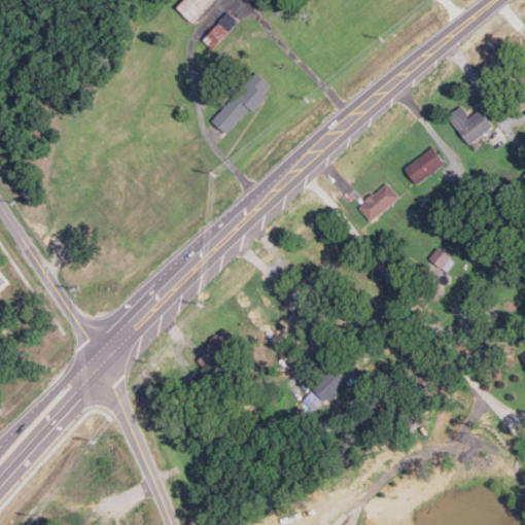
[(183,0),(176,8),(191,23),(214,0),(183,0)]
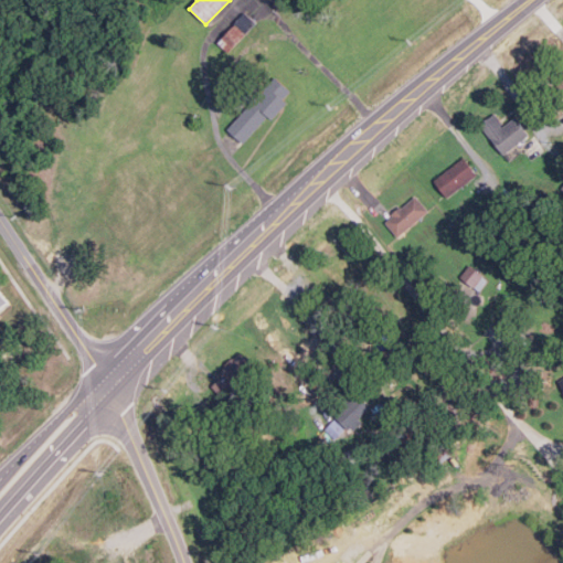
[(220,44),(233,53),(254,23),(242,14),(220,44)]
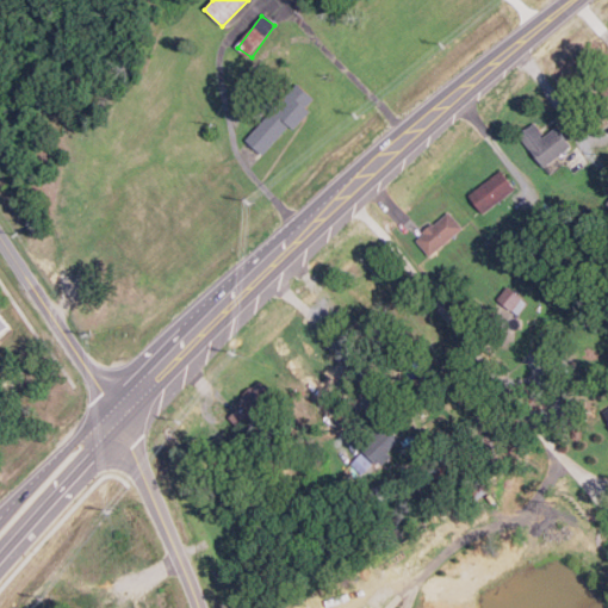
[(246,141),(265,157),(314,100),(296,85),(285,98),(272,87),(258,104),(268,115),(246,141)]
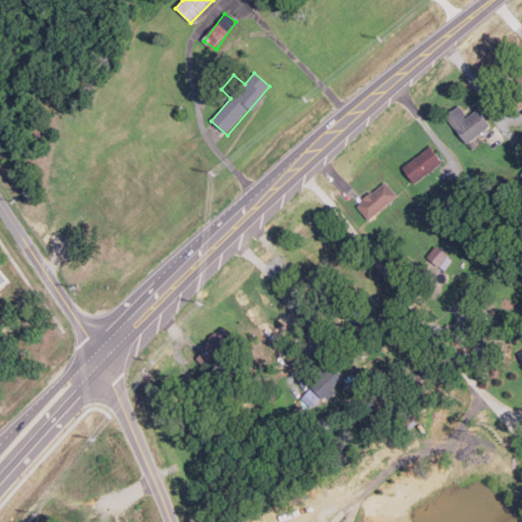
[(521,100),(521,75),(501,89),(512,107),(521,100)]
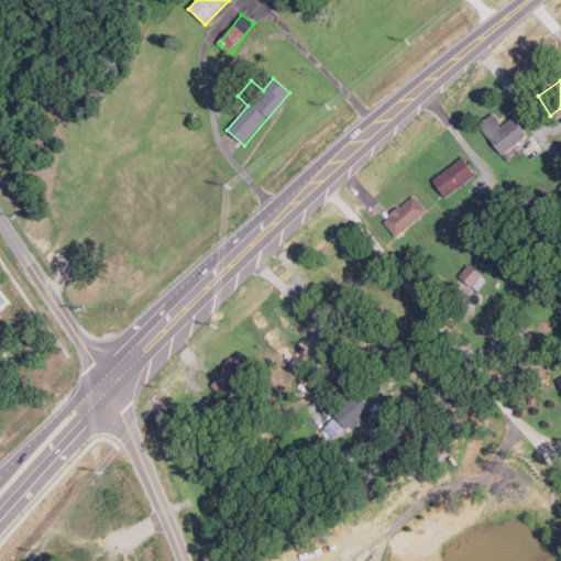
[(527,136),(514,118),(502,127),(493,114),(479,124),(501,156),(527,136)]
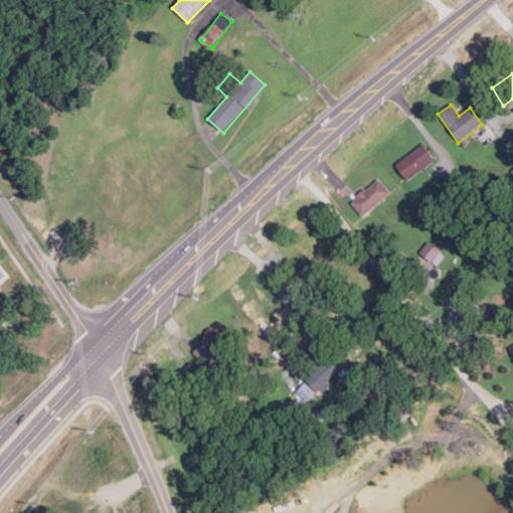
[(434,160),(421,145),(394,166),(407,182),(434,160)]
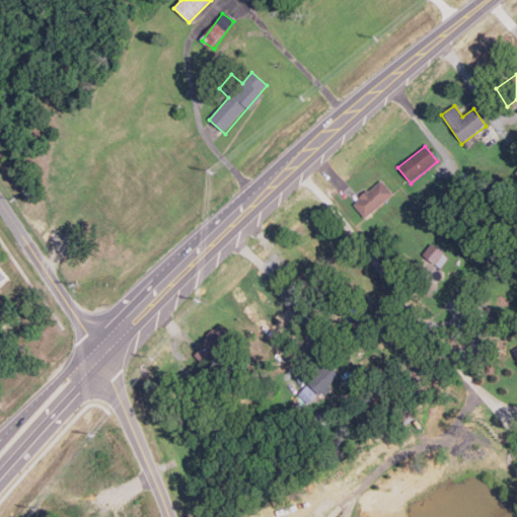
[(367,220),(392,194),(379,180),(354,207),(367,220)]
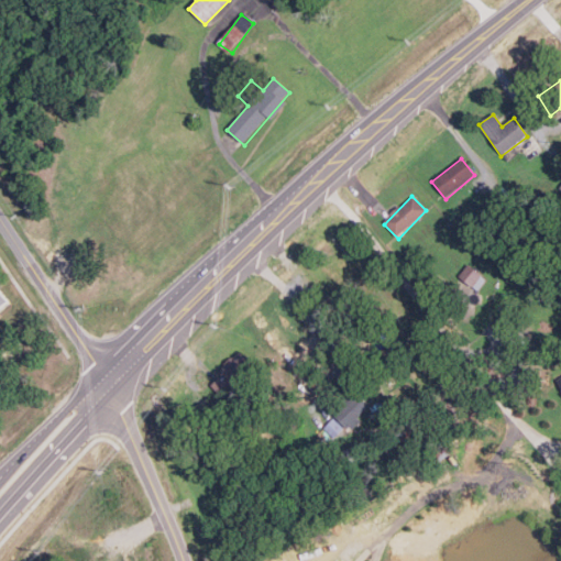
[(459,276),(468,264),(483,275),(474,286),(459,276)]
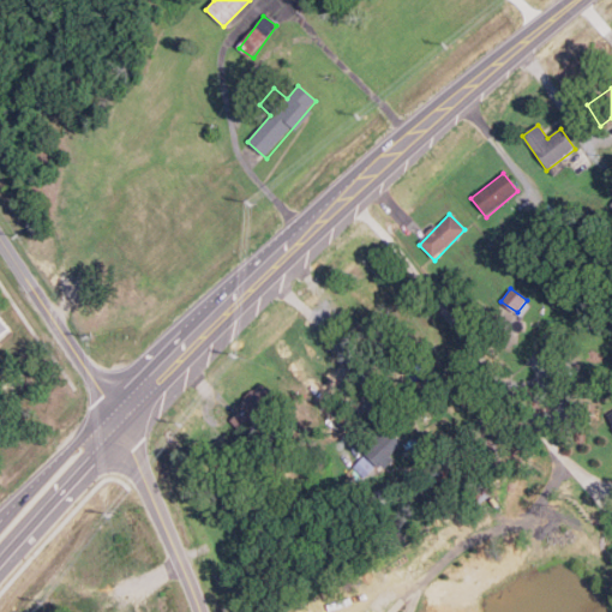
[(251,435),(247,431),(244,433),(232,420),(241,413),(244,415),(247,413),(240,406),(247,400),(246,397),(255,390),(256,391),(262,387),(277,403),(257,421),(261,425),(251,435)]
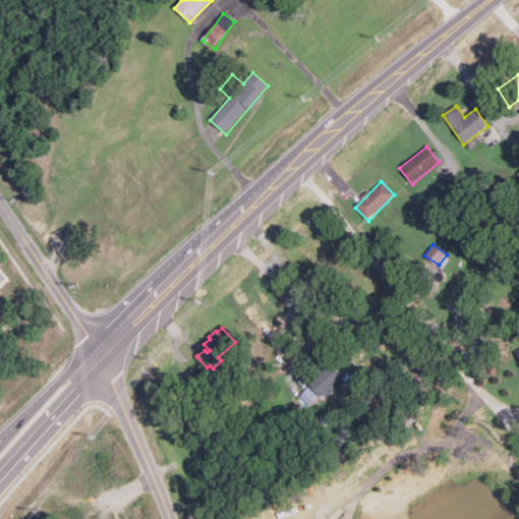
[(322,398),(309,385),(315,380),(312,376),(324,365),(327,368),(331,364),(343,377),(332,387),(335,390),(328,397),(326,395),(322,398)]
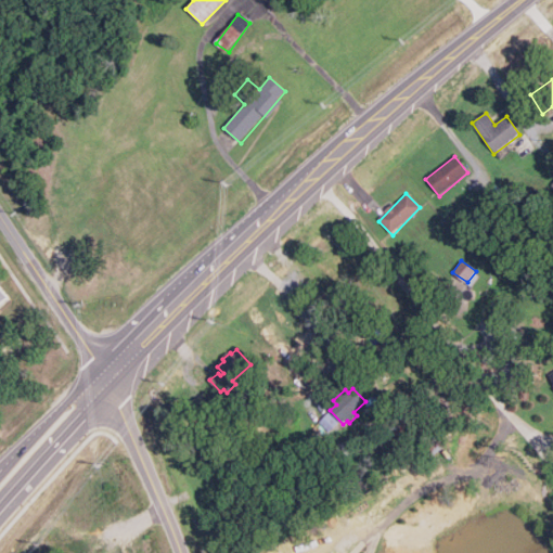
[(274,412),(266,403),(275,395),(284,403),(274,412)]
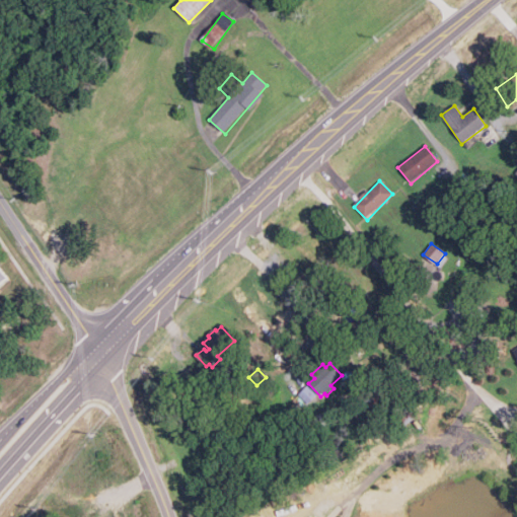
[(240,398),(232,389),(240,382),(248,391),(240,398)]
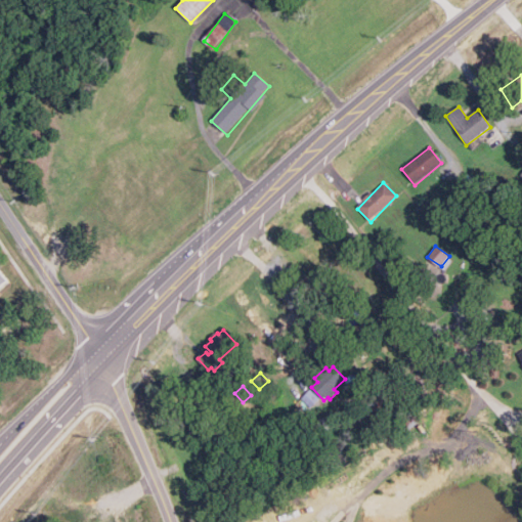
[(310,409),(301,400),(310,390),(319,399),(310,409)]
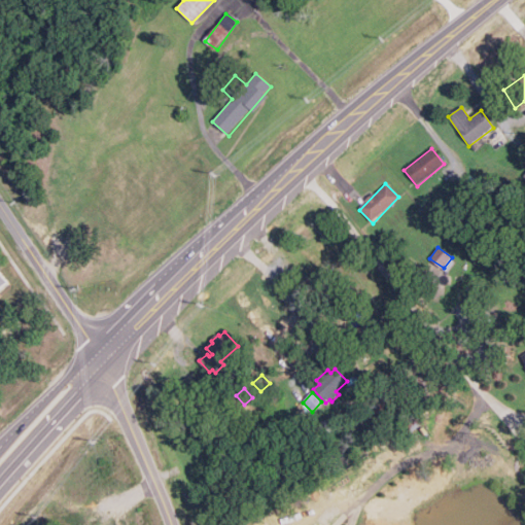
[(360,424),(353,416),(359,410),(366,418),(360,424)]
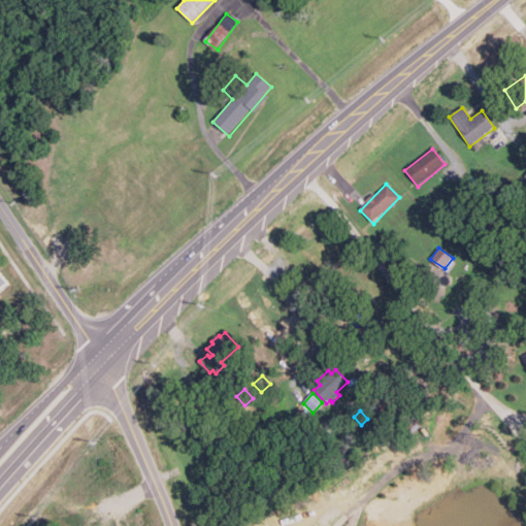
[(414,434),(409,428),(420,420),(424,426),(414,434)]
